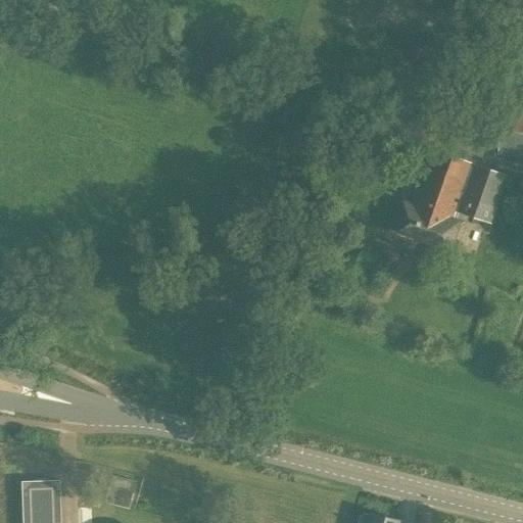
[(522,106),(505,104),(496,155),(522,158),(522,106)]
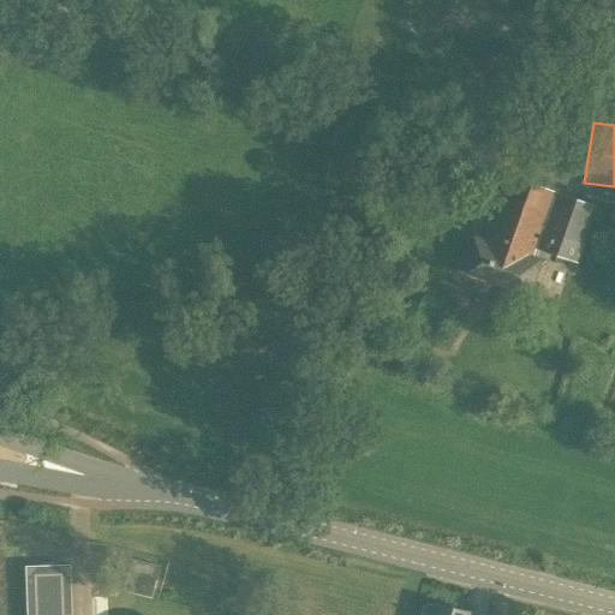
[(473,237),(461,272),(530,296),(542,261),(536,258),(538,250),(577,263),(596,208),(502,175),(481,239),(473,237)]
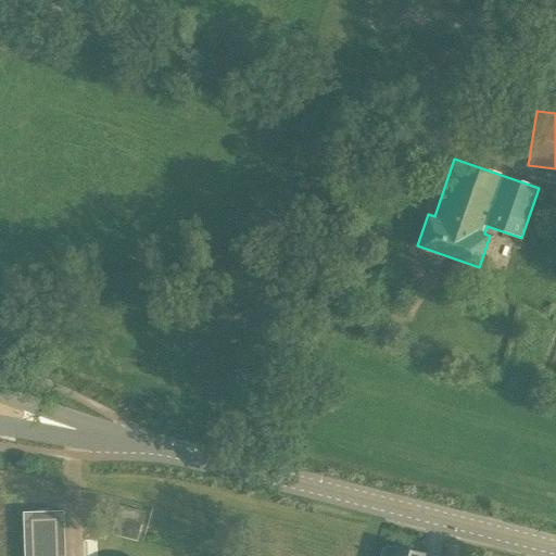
[(23,513),(24,555),(64,555),(63,512),(23,513)]
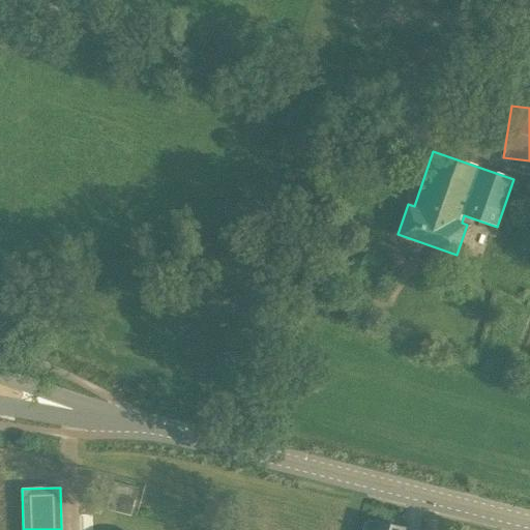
[(375,521),(375,523),(369,522),(364,524),(362,529),(404,529),(405,528),(375,521)]
